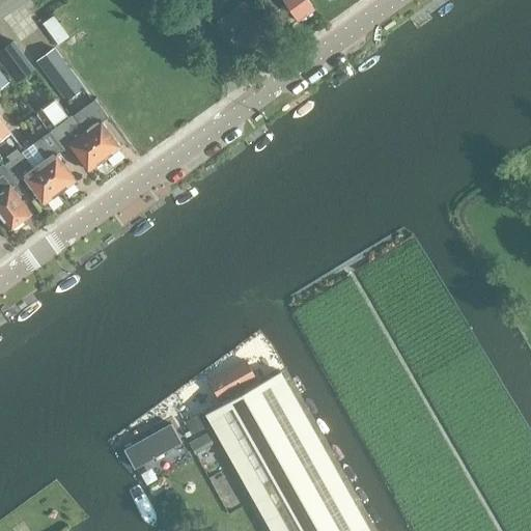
[(260,0),(271,14),(286,2),(300,21),(314,10),(307,0),(260,0)]
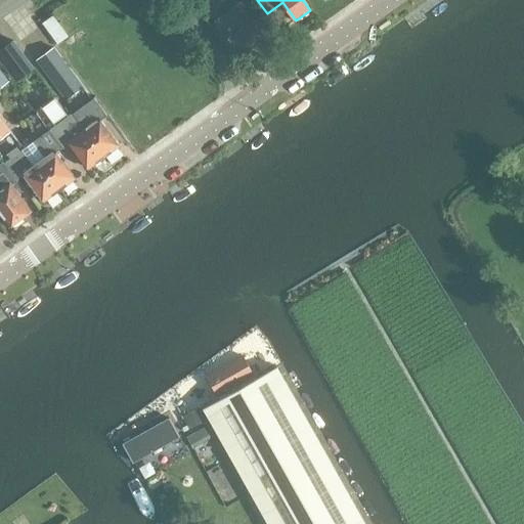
[(225,39),(226,38),(239,57),(266,38),(253,19),(253,18),(241,1),(214,22),(225,39)]
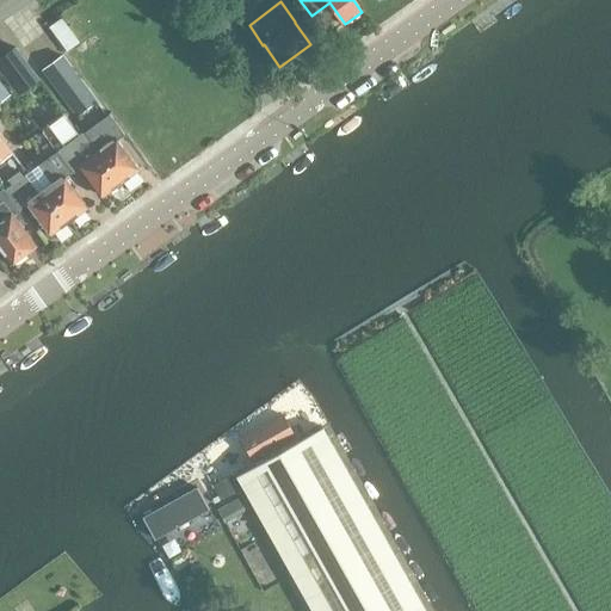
[(87,131),(90,129),(93,133),(87,137),(98,150),(97,150),(121,183),(139,170),(117,140),(124,135),(109,115),(106,116),(62,55),(42,69),(87,131)]
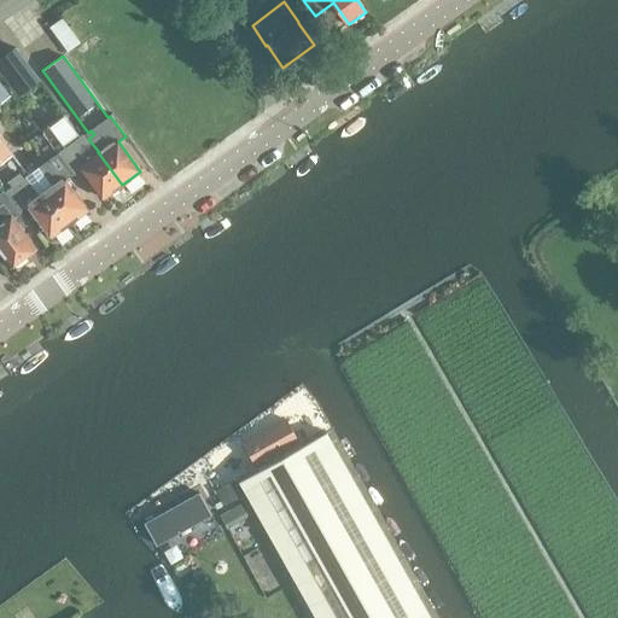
[(15,70),(22,79),(33,71),(25,62),(15,70)]
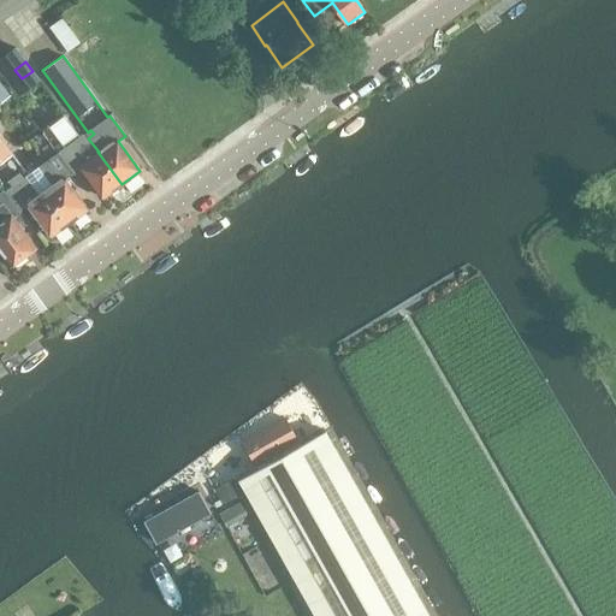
[(96,153),(83,135),(77,128),(73,130),(65,117),(43,131),(73,172),(81,167),(104,199),(122,184),(98,152),(96,153)]
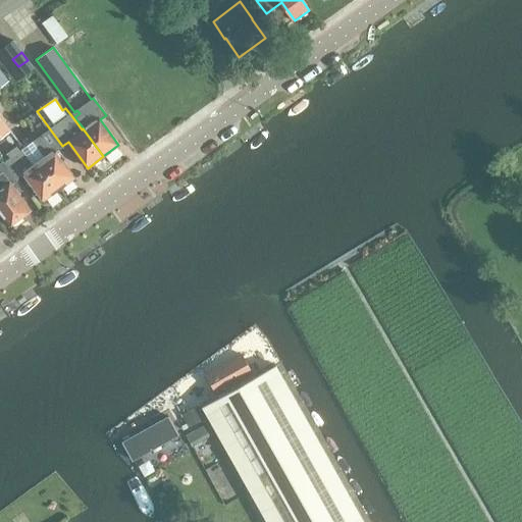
[(44,157),(38,161),(58,189),(74,177),(55,151),(60,147),(35,112),(24,120),(37,137),(32,141),(44,157)]
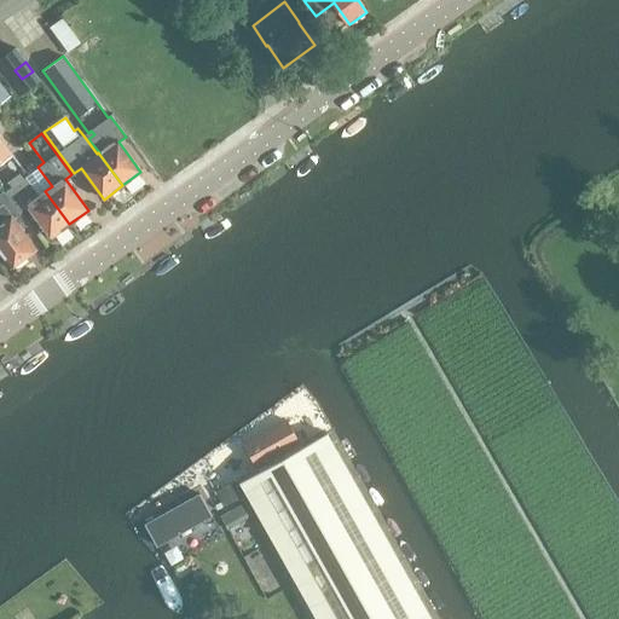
[(51,238),(69,224),(45,191),(39,196),(25,177),(27,175),(0,138),(0,183),(6,191),(5,191),(21,212),(28,207),(51,238)]
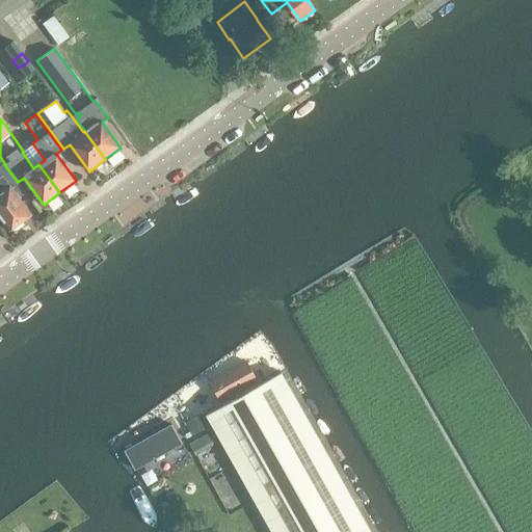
[(3,164),(0,166),(0,216),(9,230),(30,214),(10,188),(18,183),(3,164)]
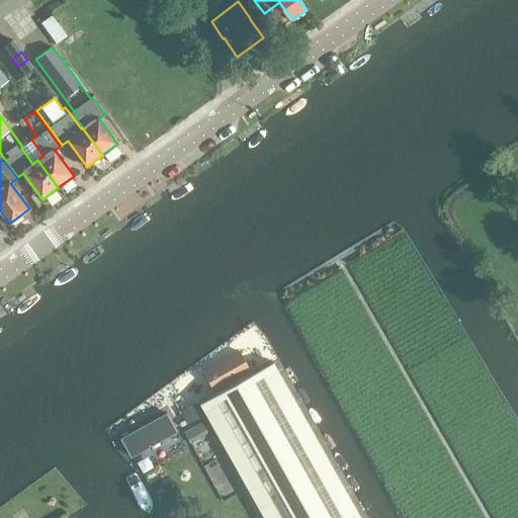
[(240,352),(203,372),(216,394),(252,372),(240,352)]
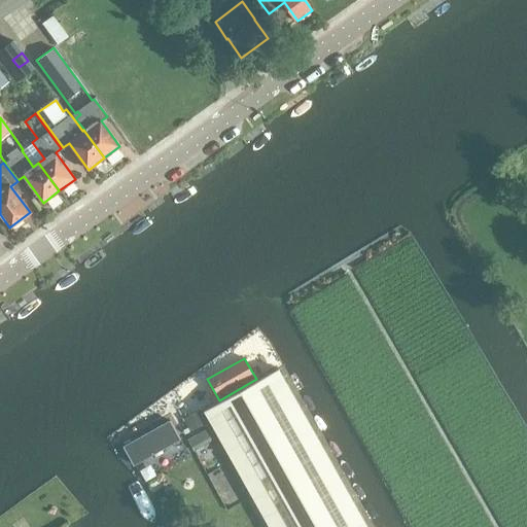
[(366,526),(278,370),(204,412),(269,526),(366,526)]
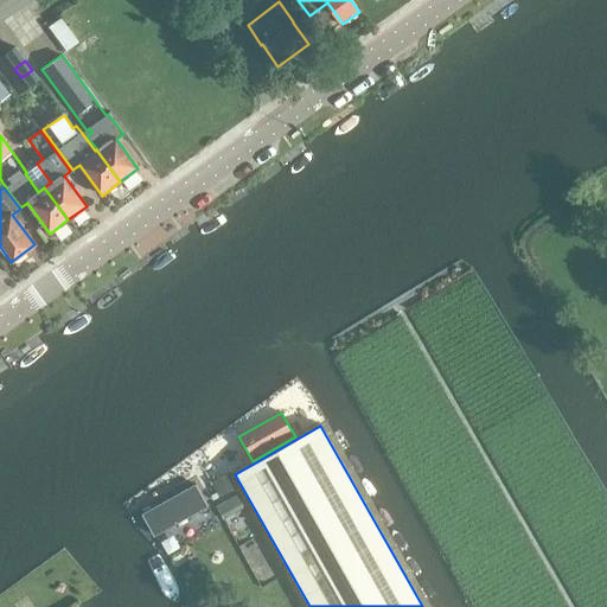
[(230,472),(208,484),(216,498),(238,487),(230,472)]
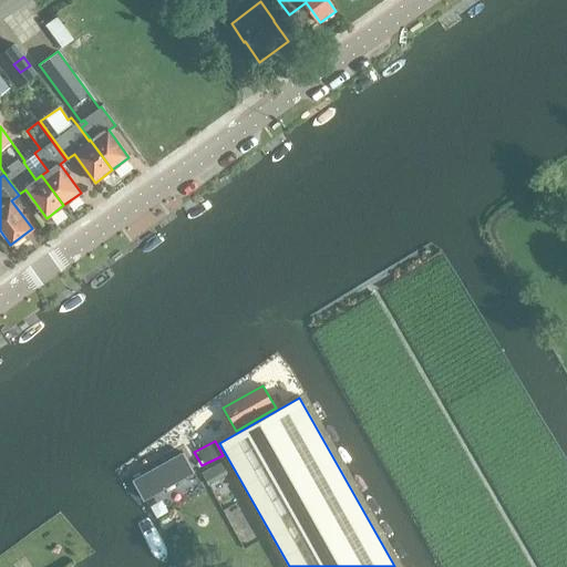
[(143,500),(194,472),(183,452),(132,481),(143,500)]
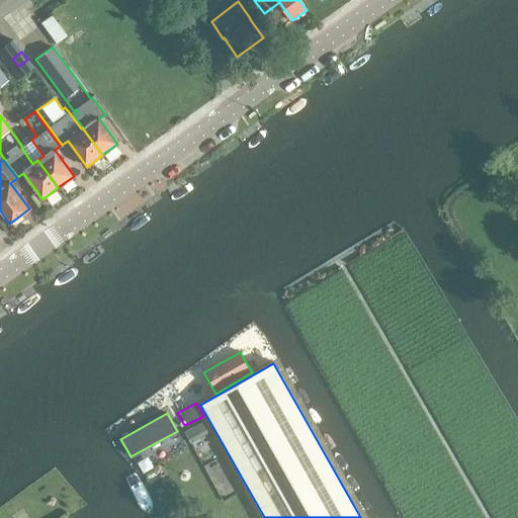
[(201,422),(184,432),(190,442),(207,433),(201,422)]
